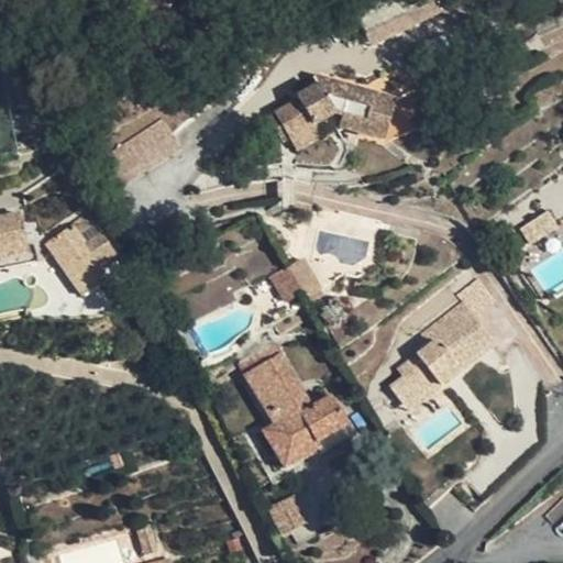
[(389,36),(384,24),(366,33),(373,45),(389,36)]
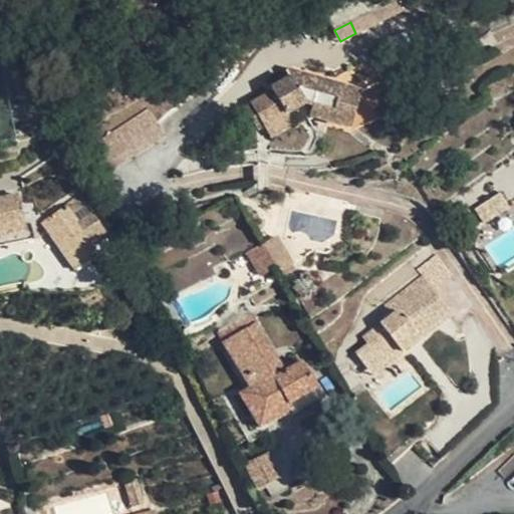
[(383,80),(371,58),(327,81),(306,74),(305,79),(296,84),(291,76),(271,87),(272,91),(251,104),(263,126),(285,113),(306,102),(311,104),(308,114),(334,122),(338,109),(354,114),(361,91),(383,80)]
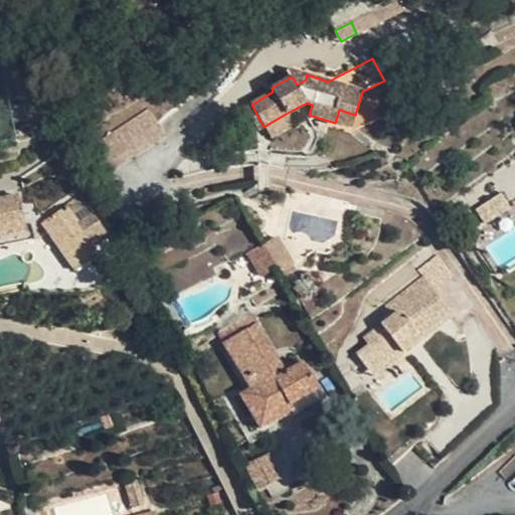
[(258,130),(264,127),(251,105),(245,108),(258,130)]
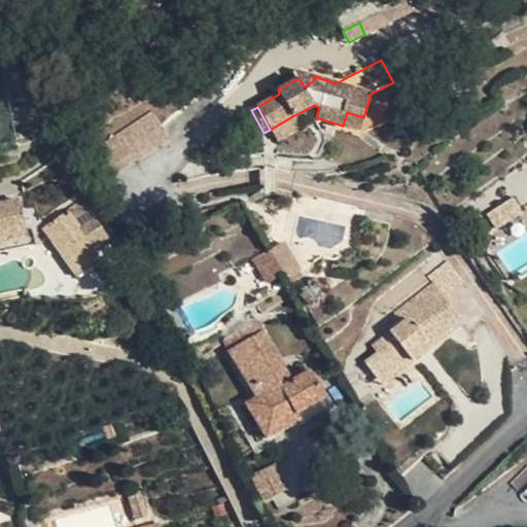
[(170,139),(152,110),(92,147),(109,176),(170,139)]
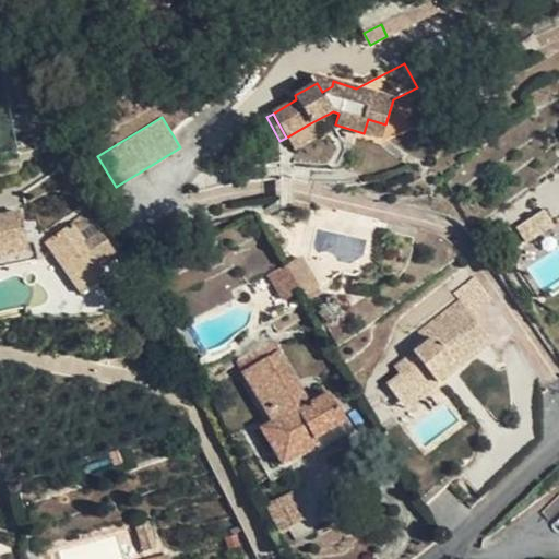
[(385,125),(368,119),(364,133),(381,140),(385,125)]
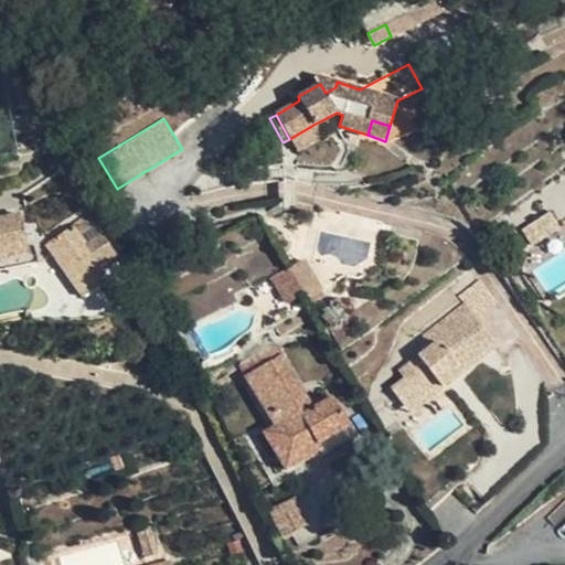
[(313,125),(289,139),(297,151),(321,138),(313,125)]
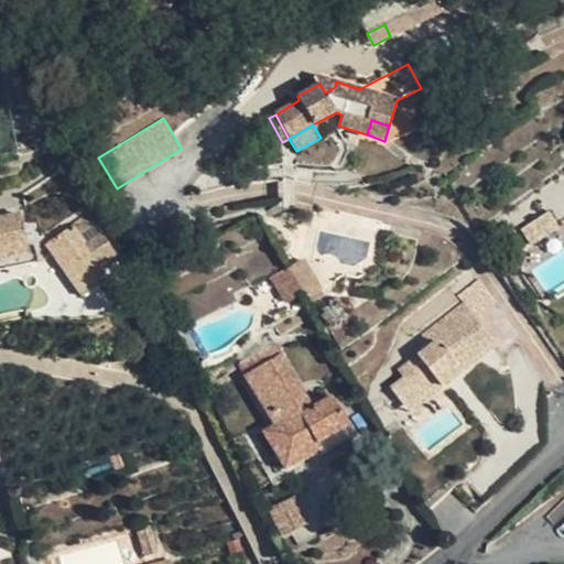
[(554,221),(546,203),(517,217),(523,235),(554,221)]
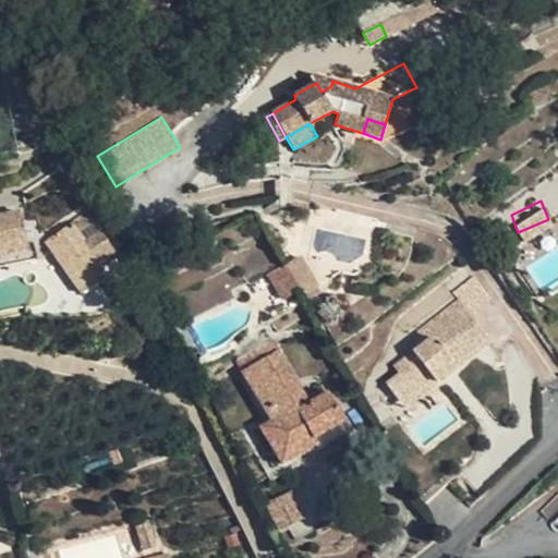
[(0,259),(5,258),(28,254),(20,211),(0,215),(0,259)]
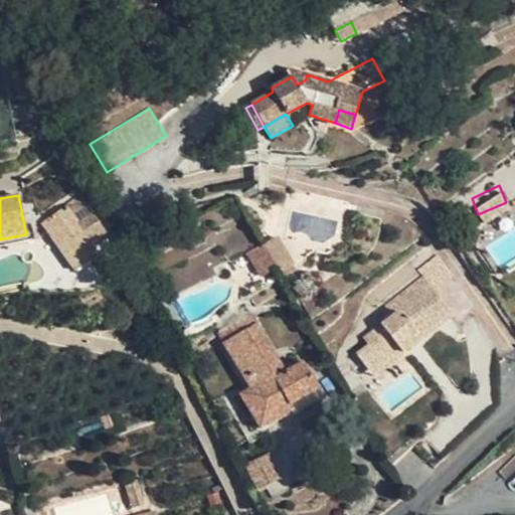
[(70,215),(89,203),(82,195),(43,220),(75,272),(98,258),(88,243),(75,223),(70,215)]
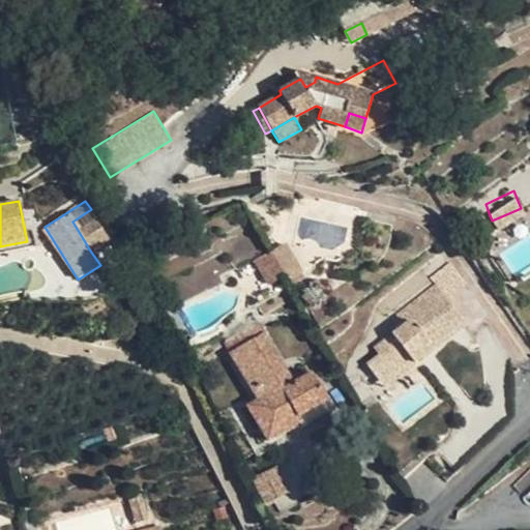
[(90,251),(109,238),(96,217),(78,230),(90,251)]
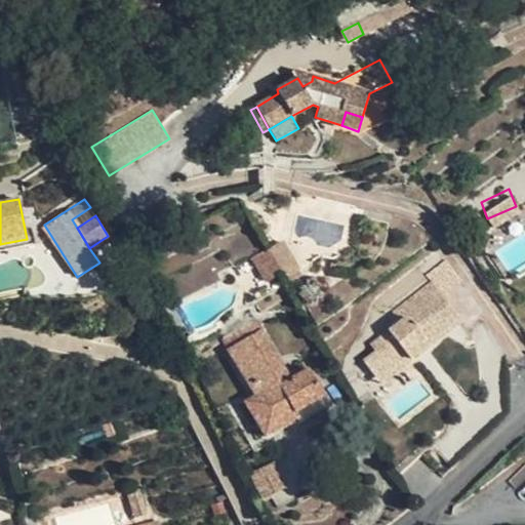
[(283,240),(269,248),(282,272),(285,278),(297,271),(299,270),(283,240)]
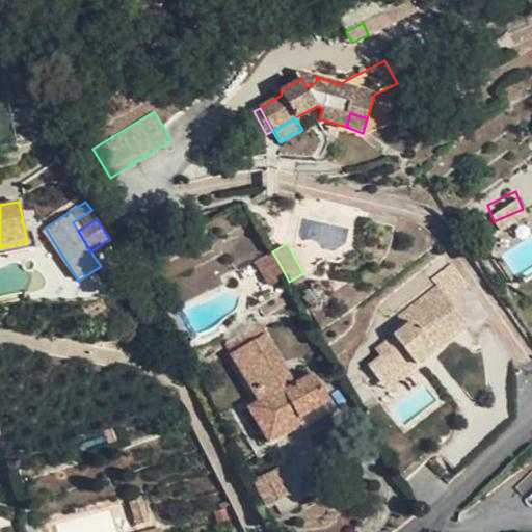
[(286,275),(272,251),(257,260),(269,285),(286,275)]
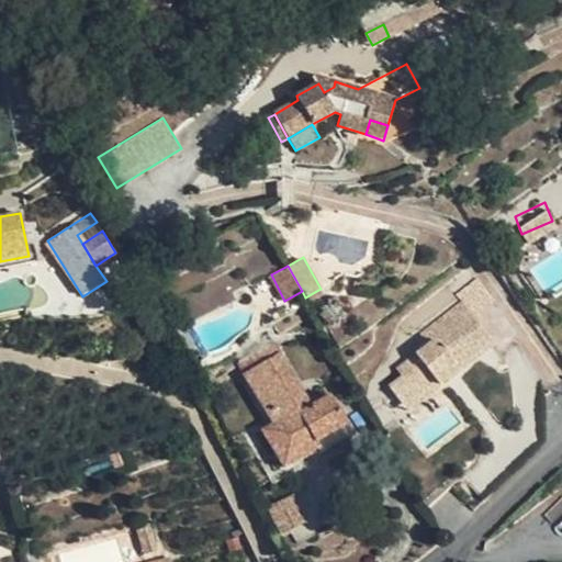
[(454,294),(459,301),(402,345),(411,357),(395,369),(401,375),(389,385),(408,411),(492,346),(496,351),(519,334),(475,278),(454,294)]
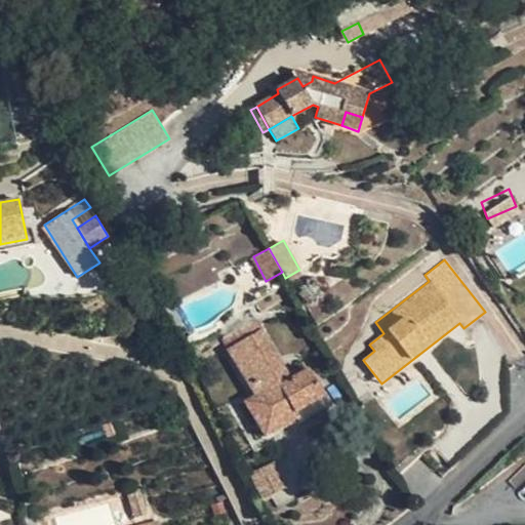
[(300,276),(297,271),(285,278),(288,283),(300,276)]
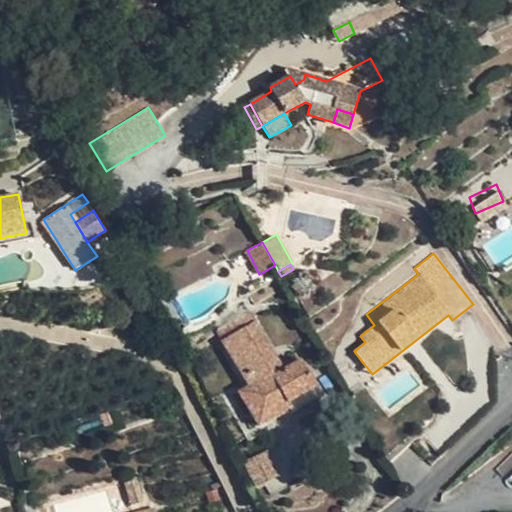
[(283,370),(250,312),(218,328),(224,339),(222,340),(249,386),(262,409),(283,397),(286,403),(289,408),(291,412),(321,395),(301,359),(283,370)]
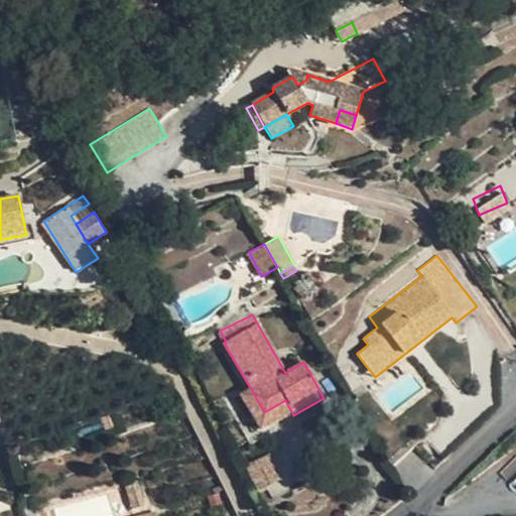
[(264,412),(251,389),(241,396),(260,429),(291,411),(288,406),(285,400),(264,412)]
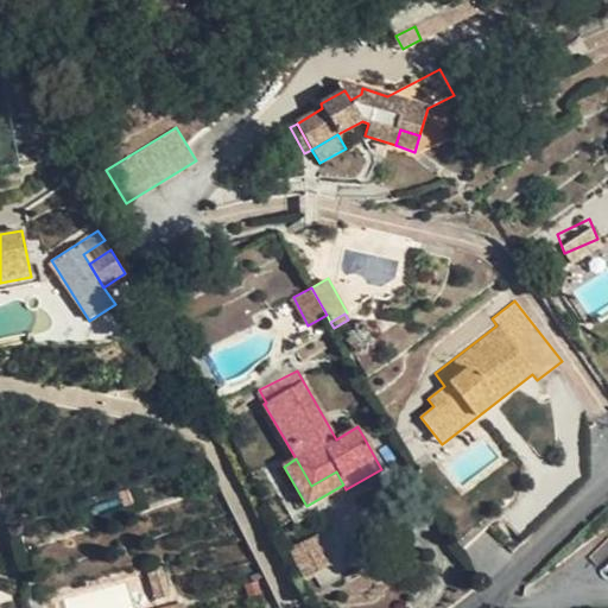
[(139,502),(133,487),(120,492),(125,507),(139,502)]
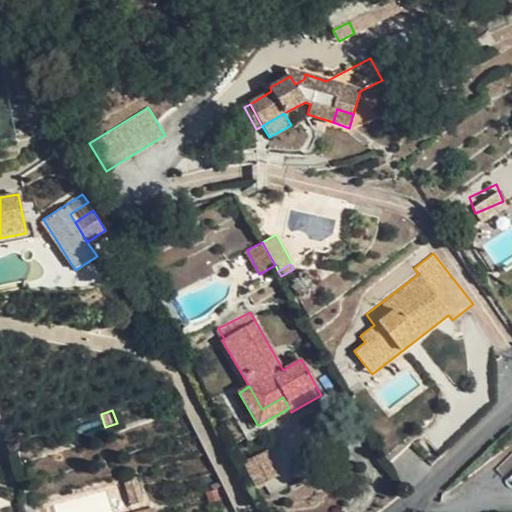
[(279,474),(268,451),(245,463),(256,485),(279,474)]
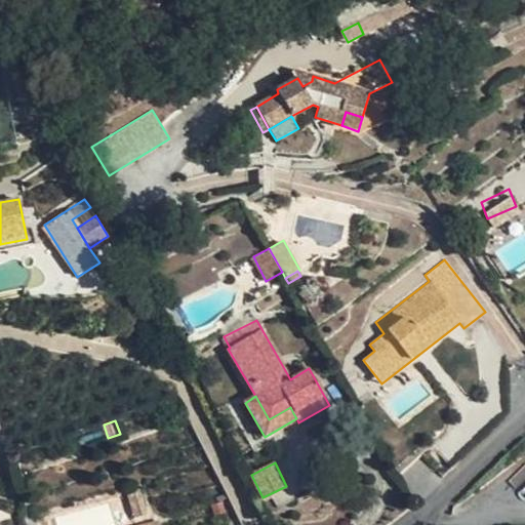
[(147,514),(139,487),(128,491),(135,518),(147,514)]
